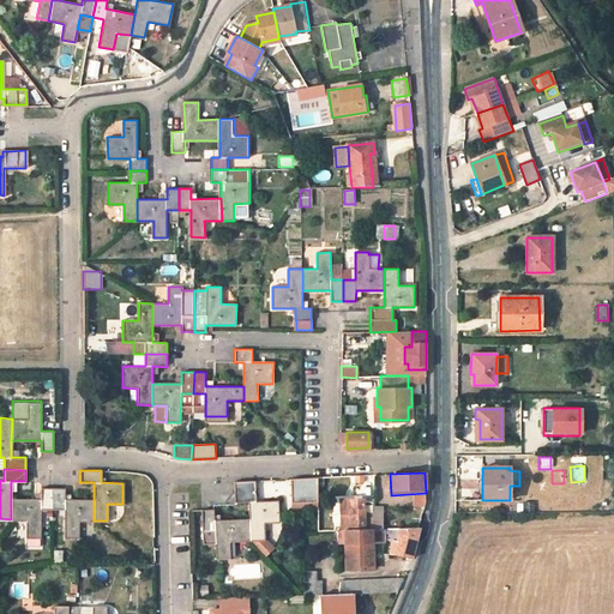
[(319,477),(292,479),(293,503),(294,503),(294,509),(305,509),(319,509),(319,477)]
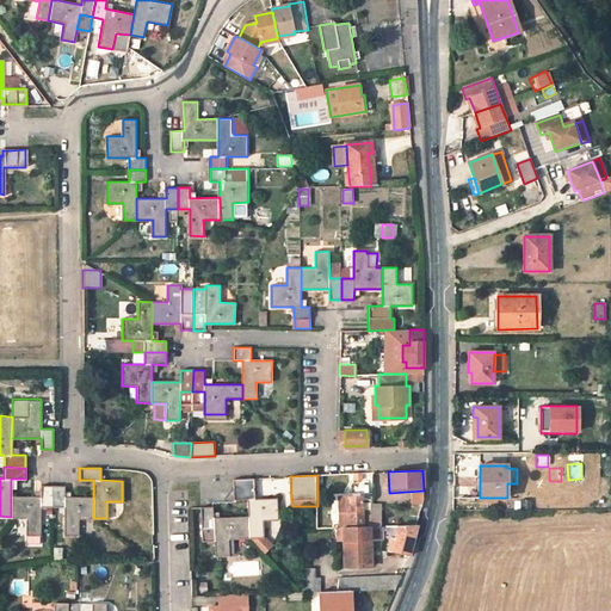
[(234,488),(254,487),(254,479),(234,479),(234,488)]
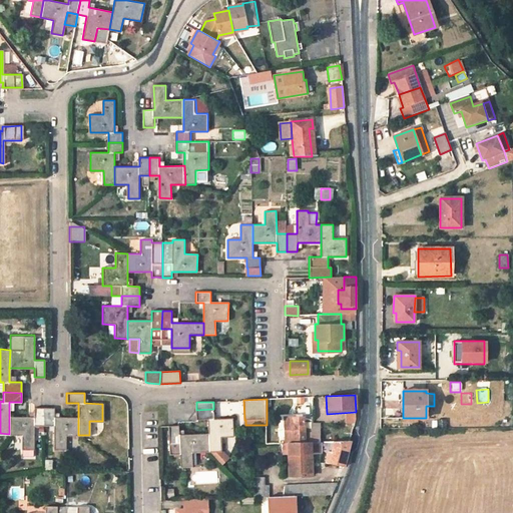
[(33,424),(44,424),(44,407),(39,406),(34,406),(34,416),(9,416),(9,434),(22,434),(21,448),(33,449),(33,424)]
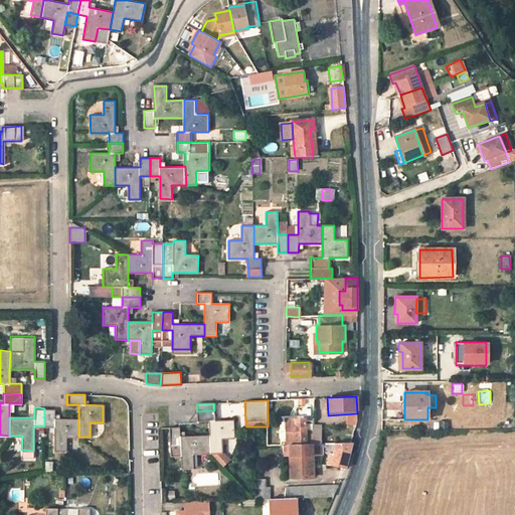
[(65,436),(78,437),(78,417),(54,417),(54,408),(50,408),(44,408),(44,425),(53,425),(53,451),(65,452),(65,436)]
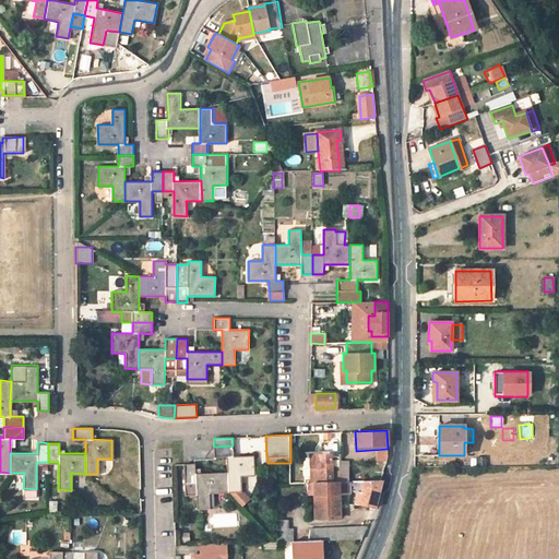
[(233,445),(214,447),(214,452),(214,459),(226,458),(227,472),(228,492),(240,491),(240,476),(253,476),(252,456),(234,456),(233,445)]
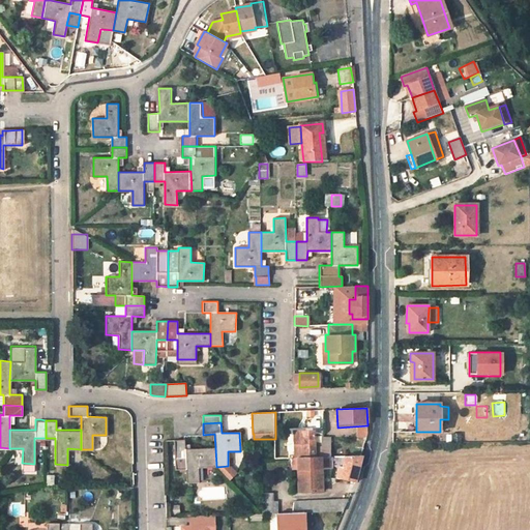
[(295,458),(297,458),(324,457),(323,438),(323,431),(294,432),(295,458)]
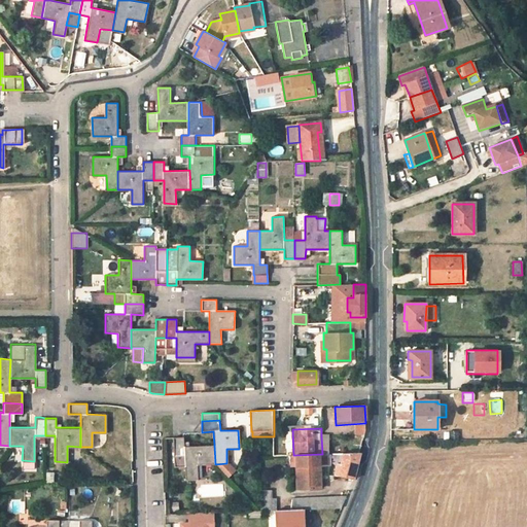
[(321,435),(322,454),(329,454),(330,454),(329,435),(321,435)]
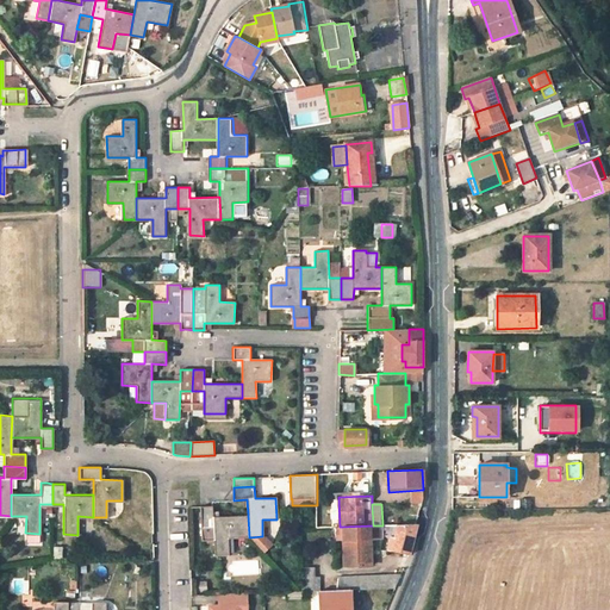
[(228,539),(249,537),(248,515),(213,517),(212,506),(206,506),(200,506),(203,528),(201,528),(203,541),(215,540),(215,555),(229,554),(228,539)]
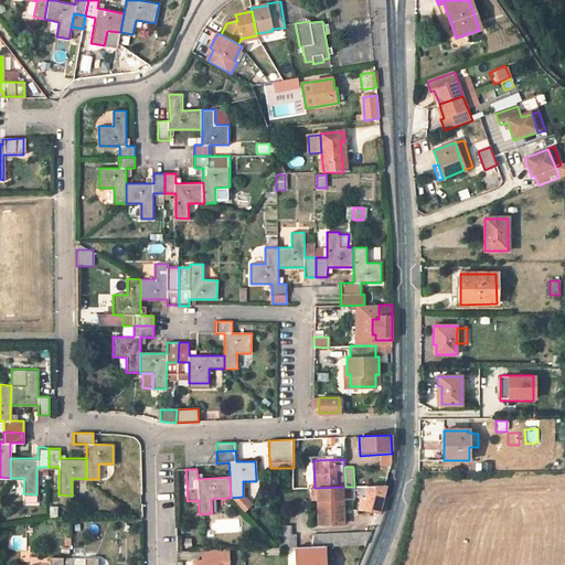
[(385,486),(377,487),(369,487),(365,498),(360,497),(358,510),(364,511),(379,514),(385,486)]
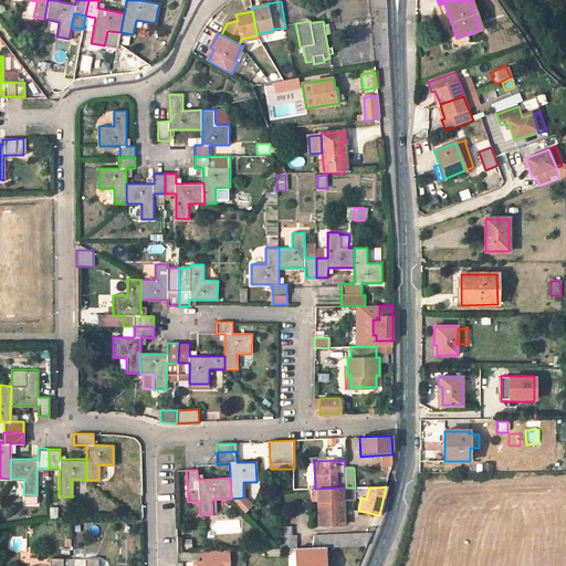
[(354,488),(346,488),(317,489),(318,502),(343,501),(343,494),(354,494),(354,488)]
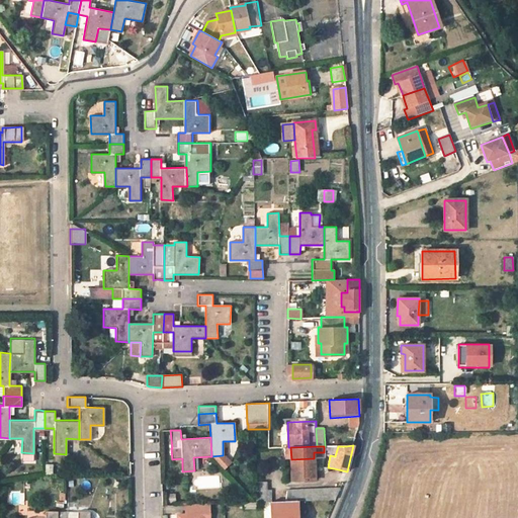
[(314,480),(314,458),(291,459),(291,461),(291,481),(314,480)]
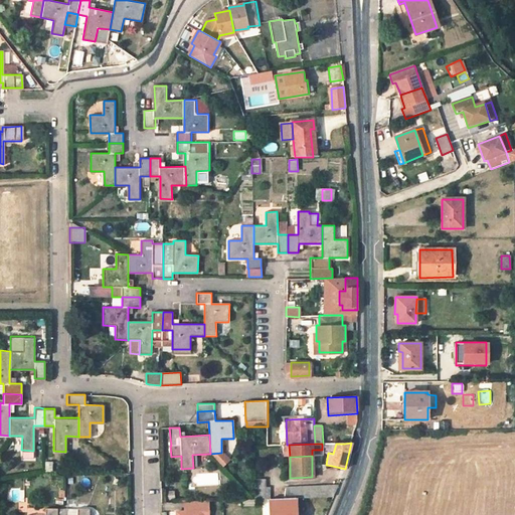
[(218,485),(217,471),(191,473),(192,487),(218,485)]
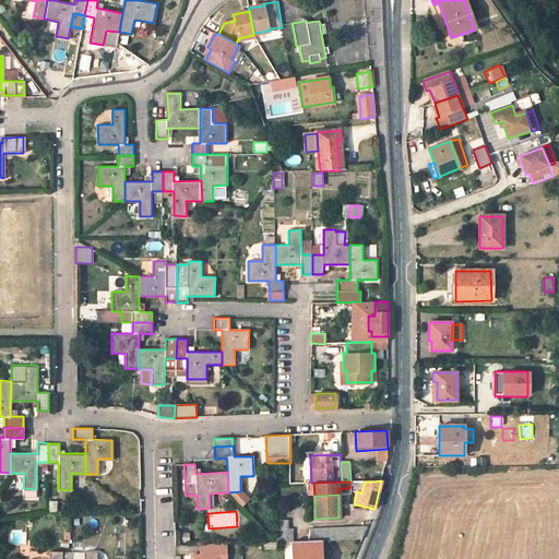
[(274,520),(274,542),(293,540),(293,528),(287,528),(286,520),(274,520)]
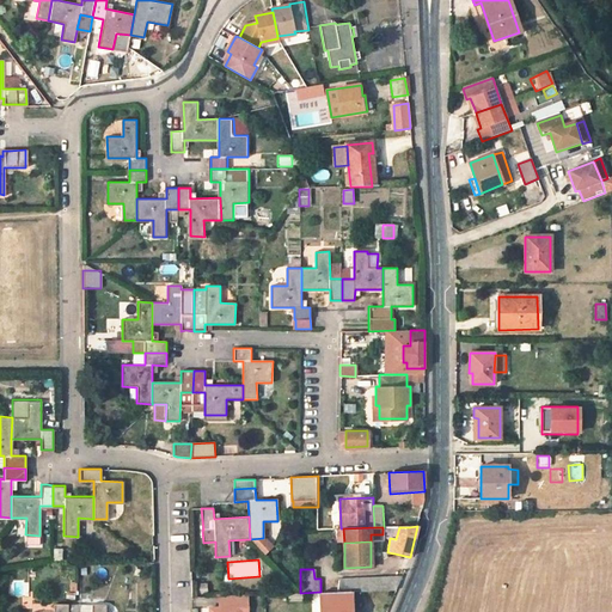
[(336,592),(352,592),(359,591),(396,589),(402,577),(337,579),(336,592)]
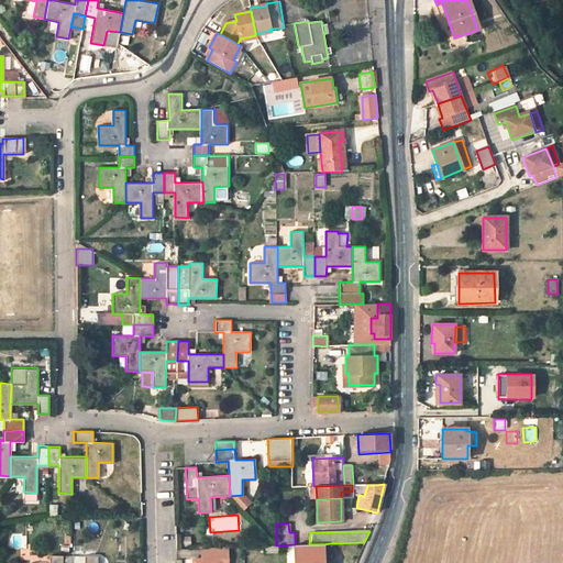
[(323,562),(323,544),(309,544),(295,544),(295,562),(323,562)]
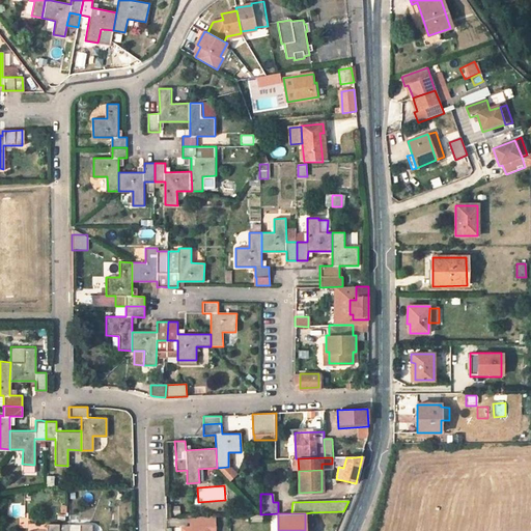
[(206,530),(207,527),(215,526),(215,515),(194,516),(194,526),(191,526),(182,527),(182,530),(206,530)]
